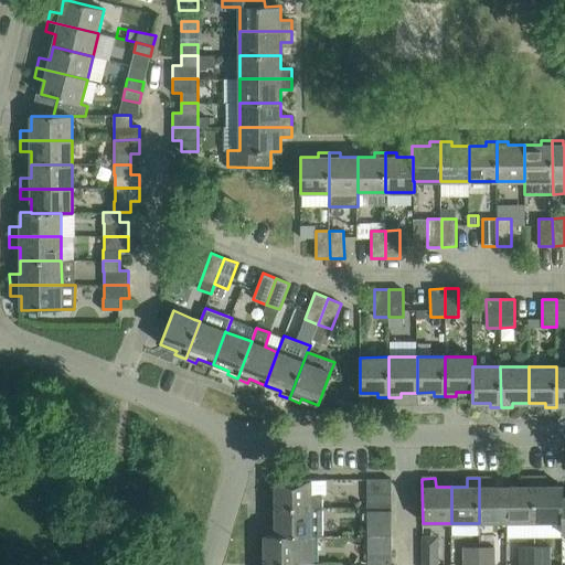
[(507,523),(507,487),(491,487),(490,478),(479,478),(479,523),(507,523)]
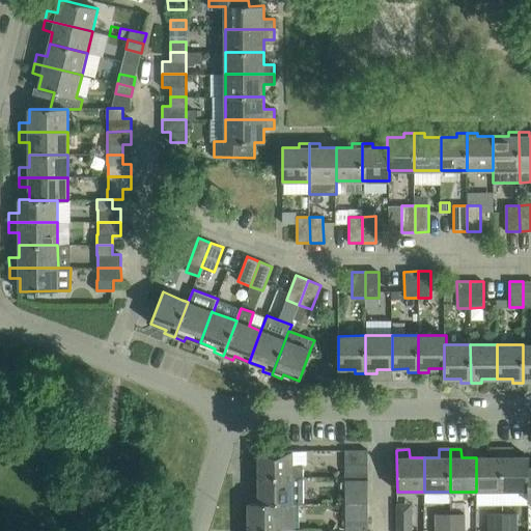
[(476,492),(503,491),(502,449),(491,449),(491,457),(476,457),(476,492)]
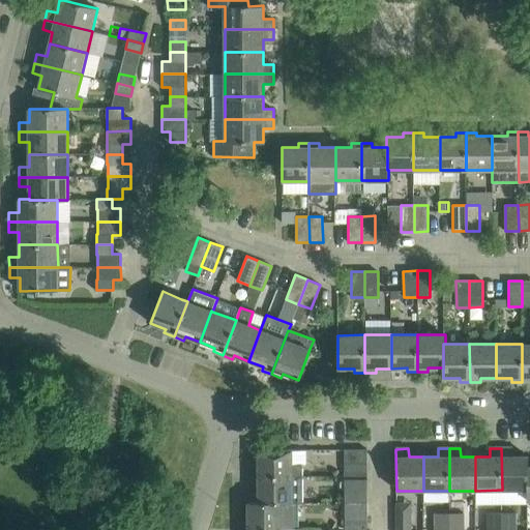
[(527,467),(528,467),(528,457),(512,457),(512,448),(501,448),(502,490),(527,490),(527,467)]
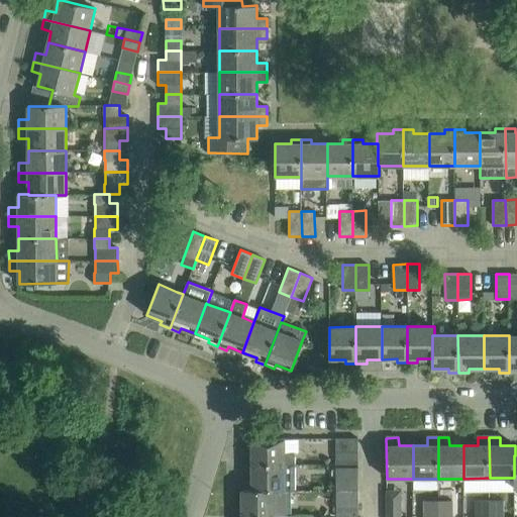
[(244,464),(295,464),(295,452),(285,452),(285,438),(251,438),(252,453),(244,454),(244,464)]
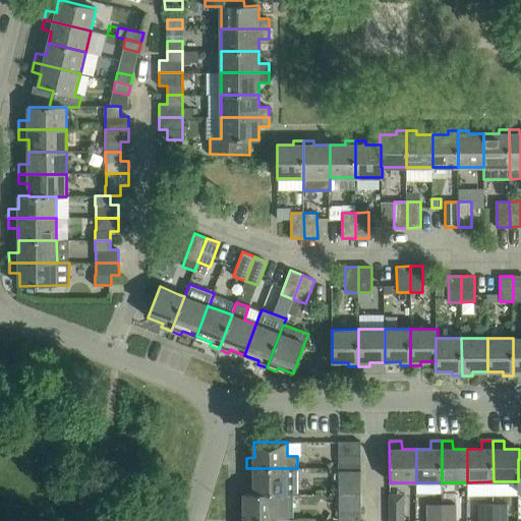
[(361,468),(361,456),(361,442),(339,442),(339,456),(339,463),(338,463),(338,468),(361,468)]
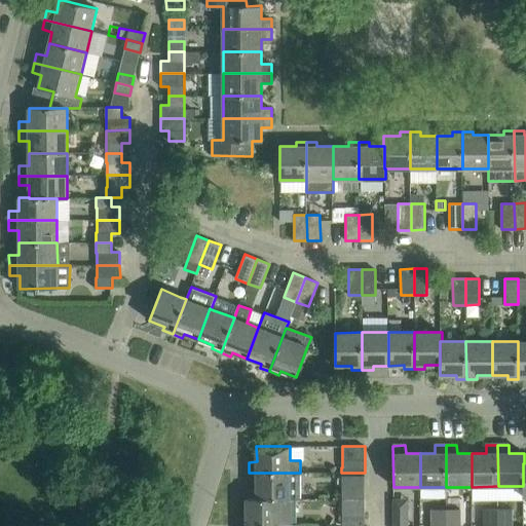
[(300,499),(300,481),(300,473),(249,473),(249,484),(257,484),(257,498),(292,497),(292,499),(300,499)]
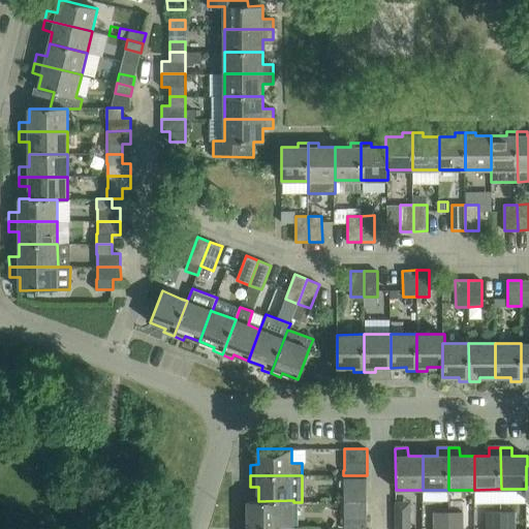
[(367,487),(367,478),(344,478),(344,487),(344,501),(367,500),(367,487)]
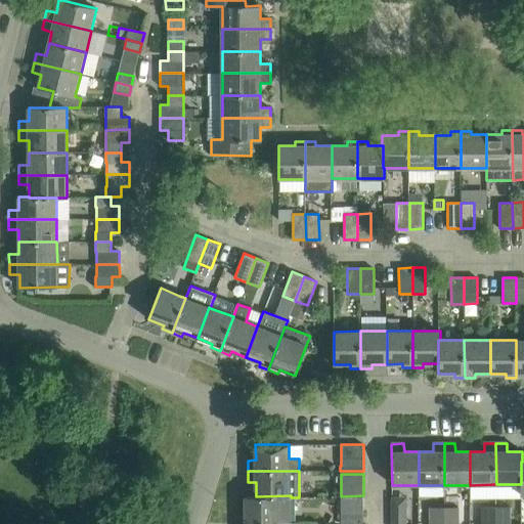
[(291,523),(291,497),(291,495),(256,496),(246,496),(246,512),(237,512),(237,523),(279,523),(291,523)]
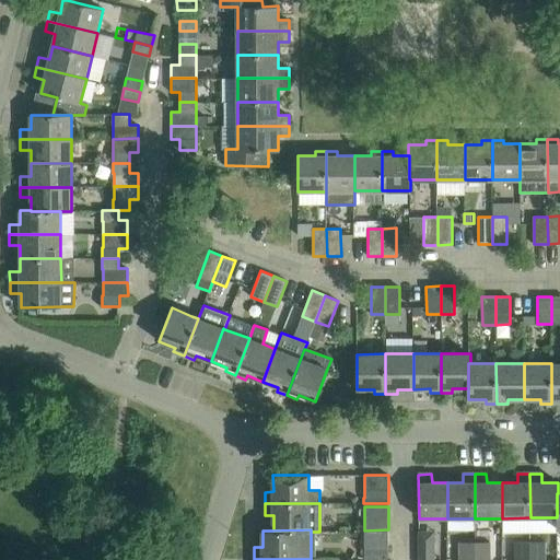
[(388,555),(388,545),(388,529),(364,531),(364,555),(388,555)]
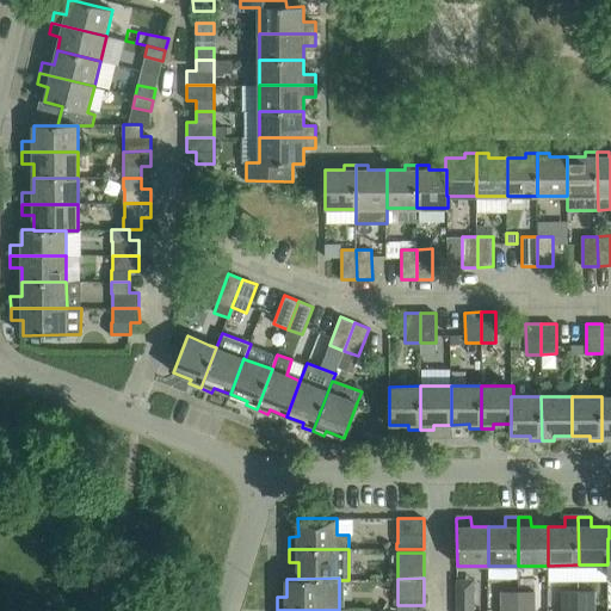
[(457,610),(474,610),(475,592),(458,592),(457,610)]
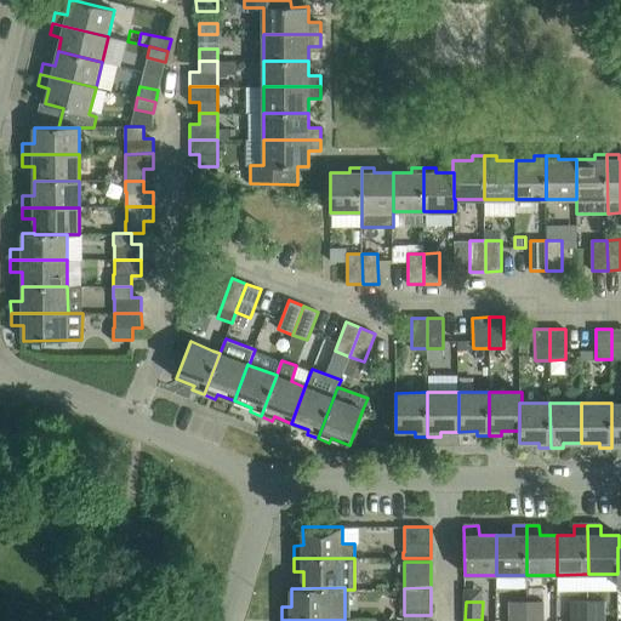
[(527,620),(528,602),(511,602),(511,620),(527,620)]
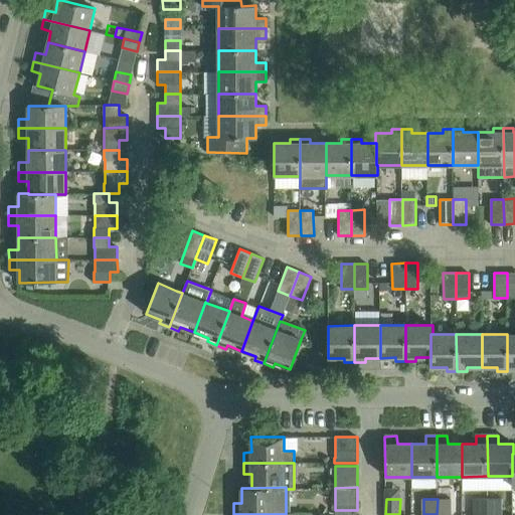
[(451,514),(451,499),(438,499),(437,514),(451,514)]
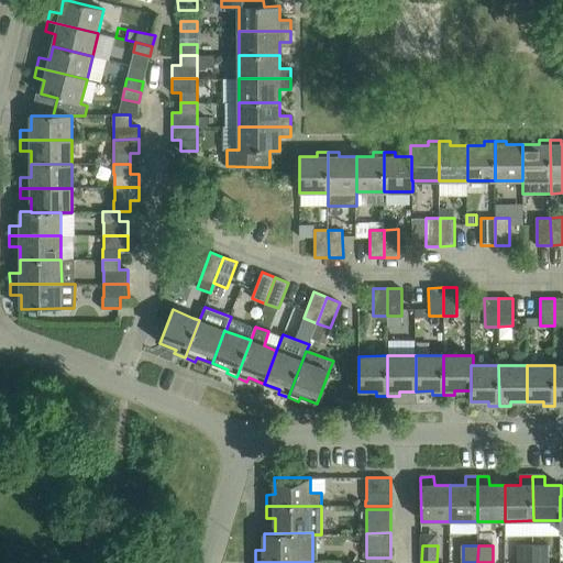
[(532,562),(533,545),(518,545),(517,562),(532,562)]
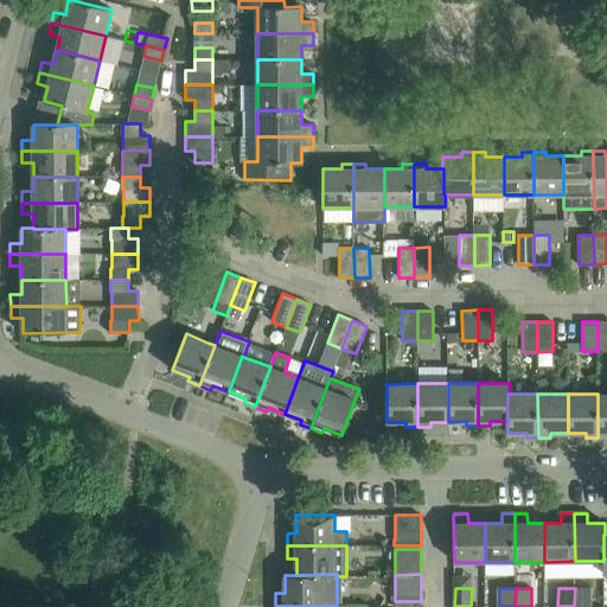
[(590,606),(592,588),(575,588),(574,606),(590,606)]
